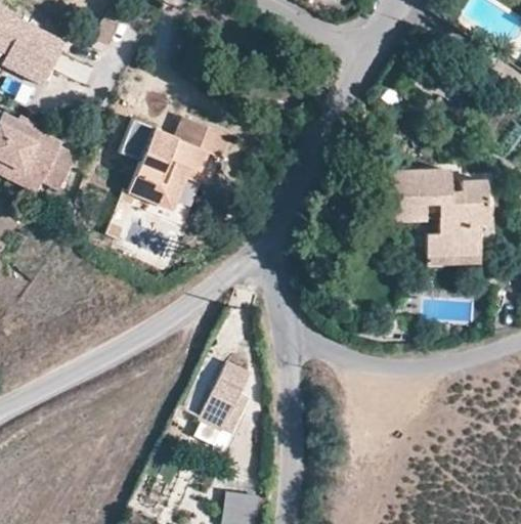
[(46,89),(70,43),(0,7),(0,50),(9,55),(3,67),(46,89)]
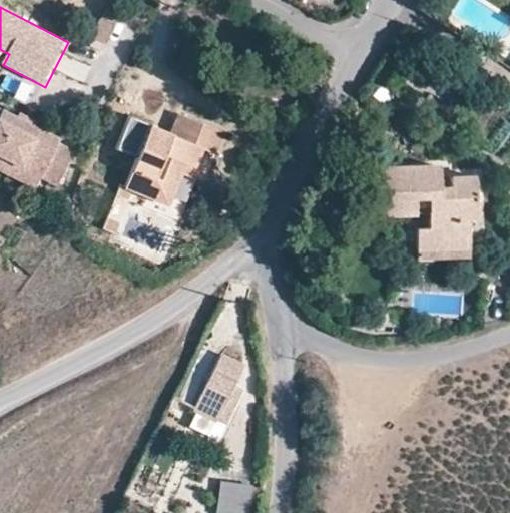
[(96,37),(109,43),(118,24),(105,18),(96,37)]
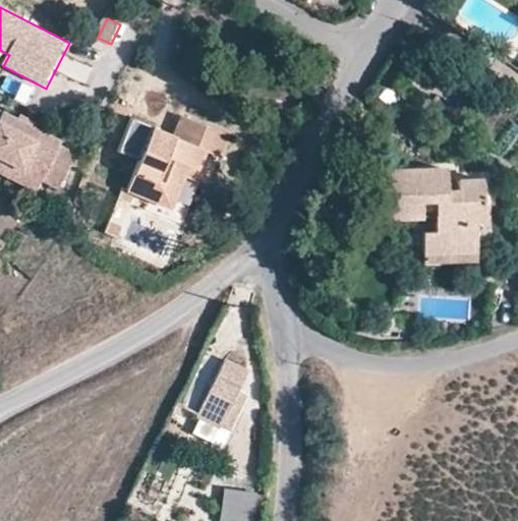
[(1,110),(0,113),(0,158),(42,178),(59,186),(75,154),(58,146),(61,139),(1,110)]
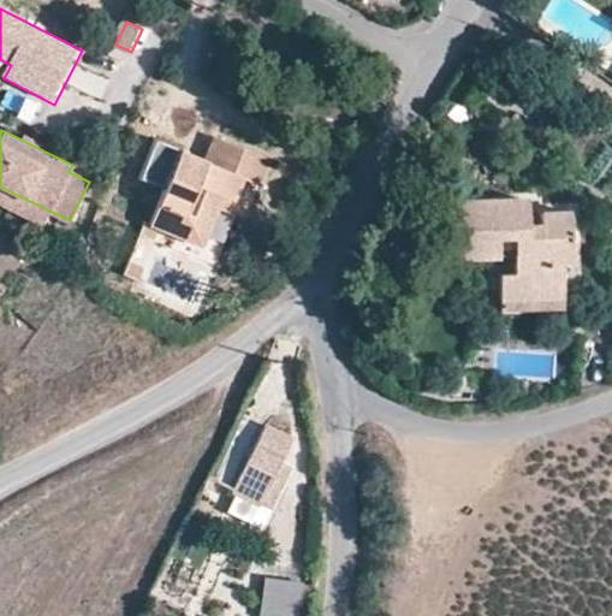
[(203,247),(219,212),(224,200),(237,206),(245,185),(262,193),(275,164),(220,140),(209,164),(184,153),(153,223),(147,220),(140,236),(155,242),(161,227),(177,235),(203,247)]
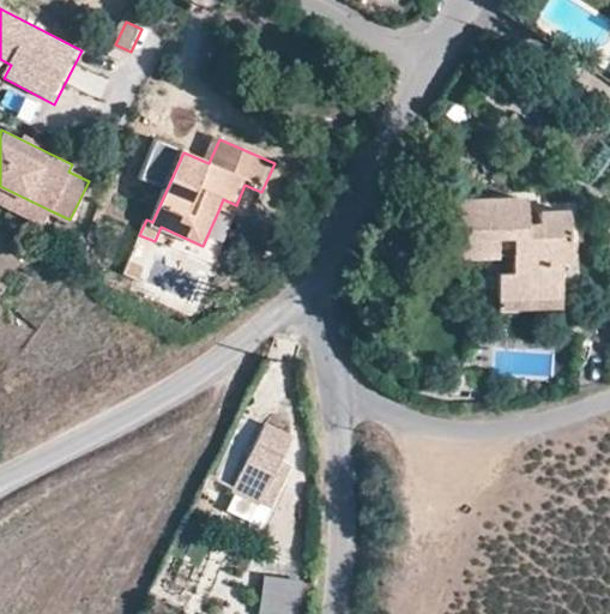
[(0,202),(43,223),(49,210),(0,186),(0,202)]
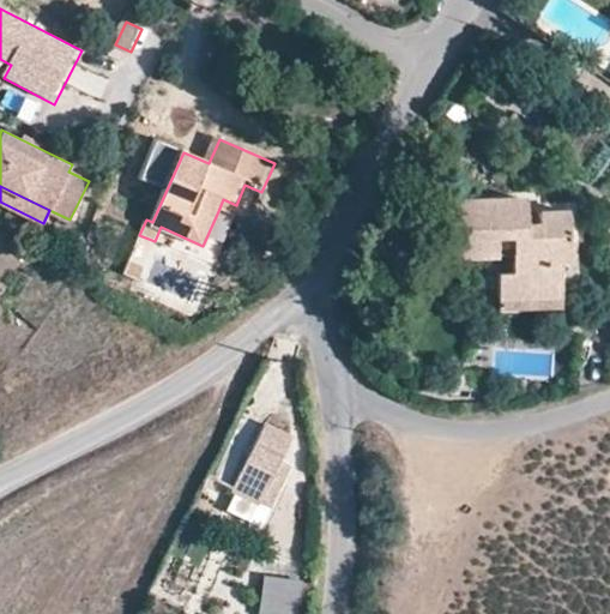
[(230,216),(236,205),(223,199),(218,211),(230,216)]
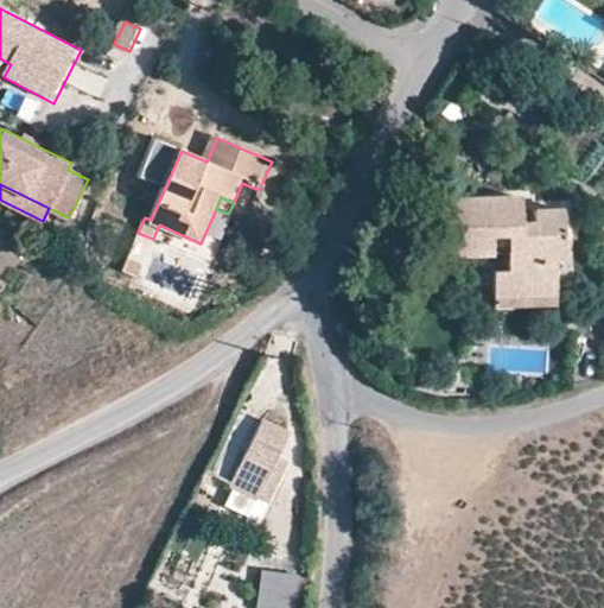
[(495,296),(558,295),(559,258),(566,258),(565,209),(534,209),(534,220),(522,221),(522,198),(449,200),(449,254),(494,254),(494,238),(509,238),(510,271),(495,271),(495,296)]
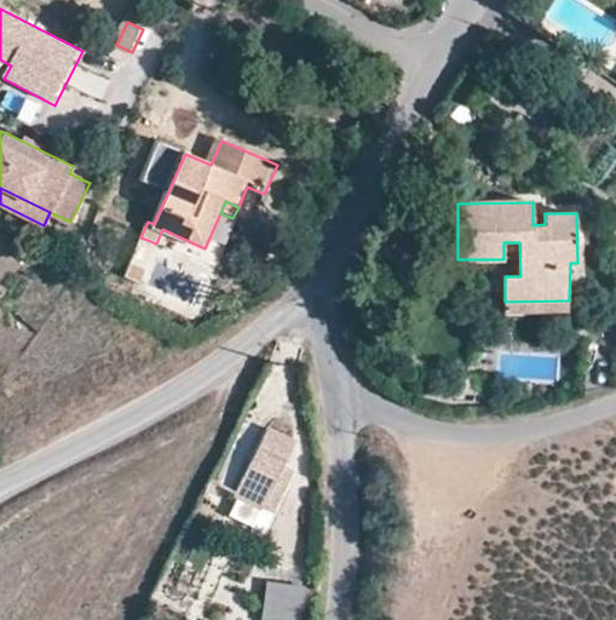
[(125,276),(140,283),(147,268),(131,262),(125,276)]
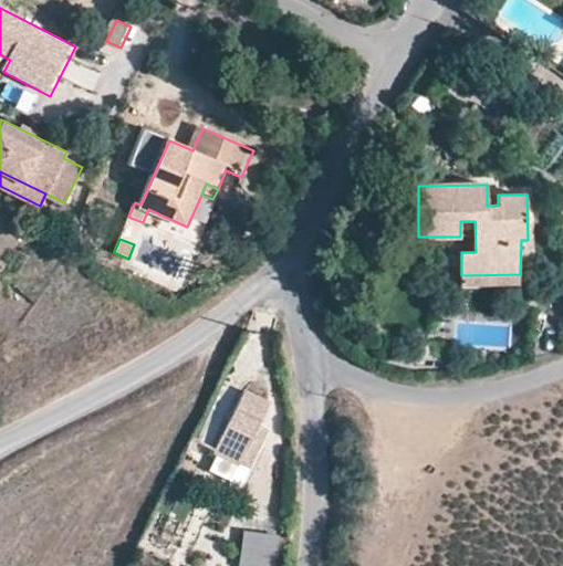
[(219,456),(242,465),(269,405),(248,395),(219,456)]
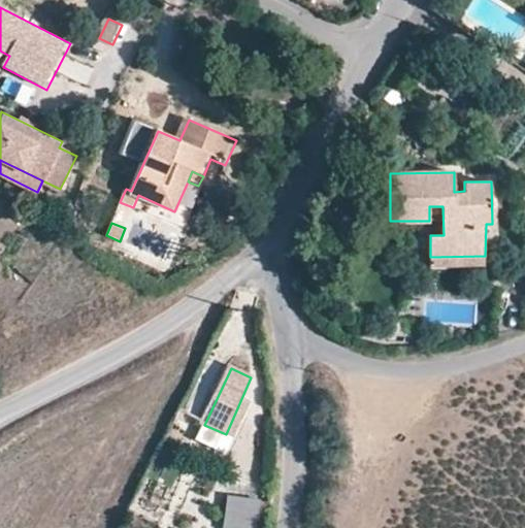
[(258,527),(261,499),(231,496),(228,527),(235,527),(258,527)]
